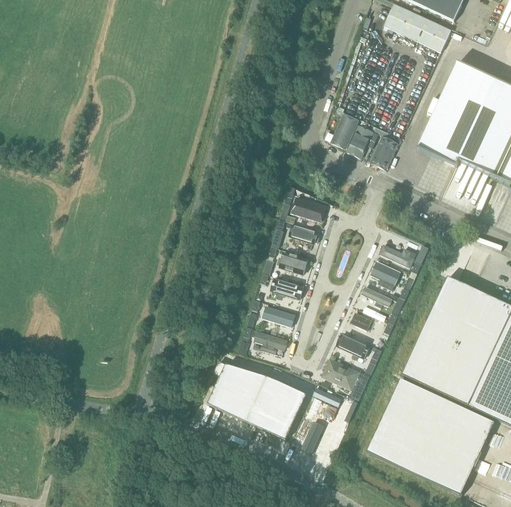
[(412,0),(453,19),(462,0),(412,0)]
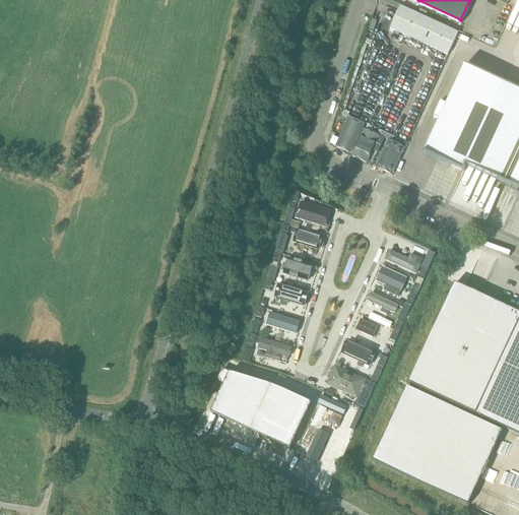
[(389,23),(447,51),(457,28),(399,1),(389,23)]
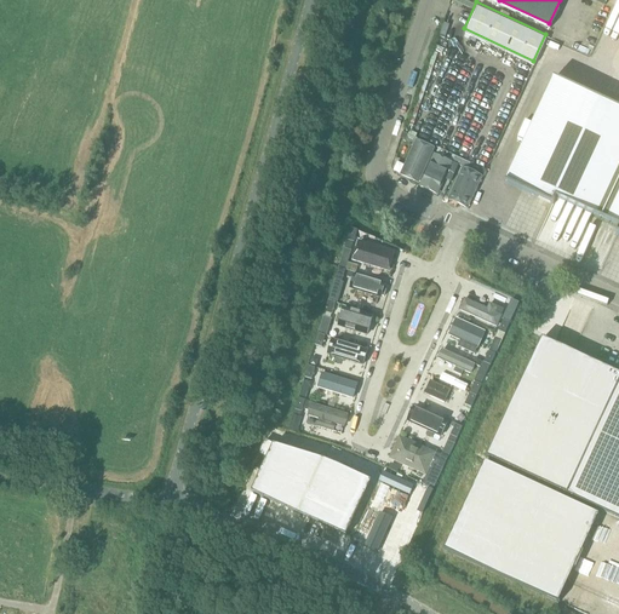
[(513,160),(505,177),(552,199),(556,191),(584,205),(618,222),(615,228),(618,229),(618,103),(554,73),(513,160)]
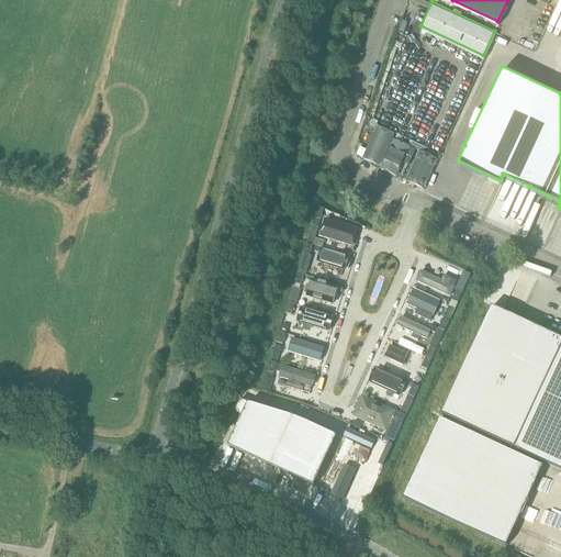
[(377,120),(363,115),(361,121),(376,125),(377,120)]
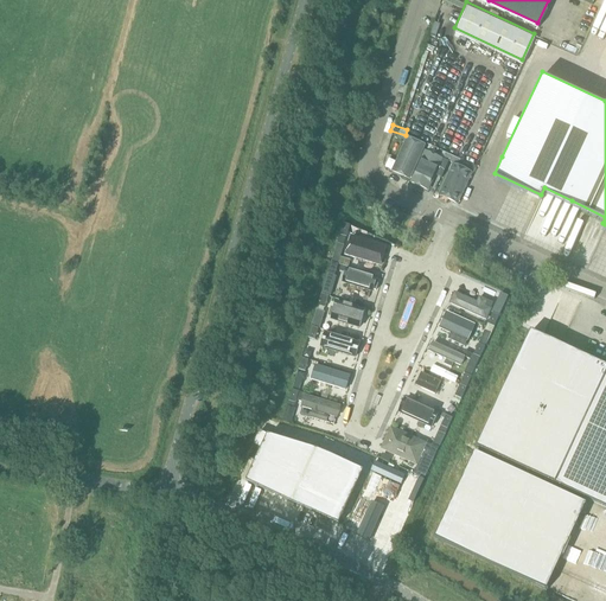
[(408,133),(391,171),(408,178),(425,140),(408,133)]
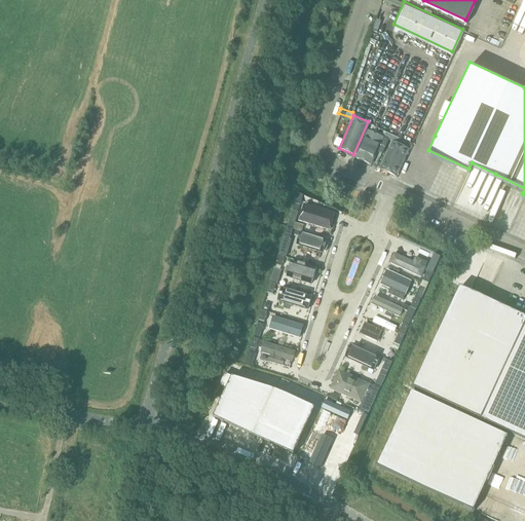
[(396,140),(409,146),(412,140),(389,129),(371,121),(369,126),(396,139),(396,140)]
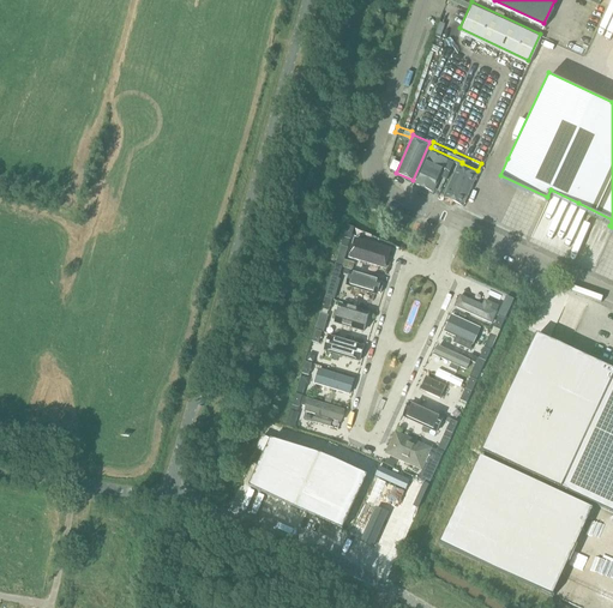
[(428,150),(415,182),(433,190),(449,160),(431,151),(428,150)]
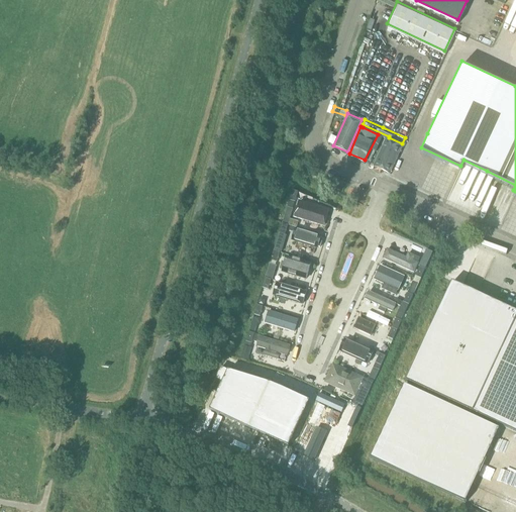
[(389,171),(401,145),(385,137),(374,165),(389,171)]
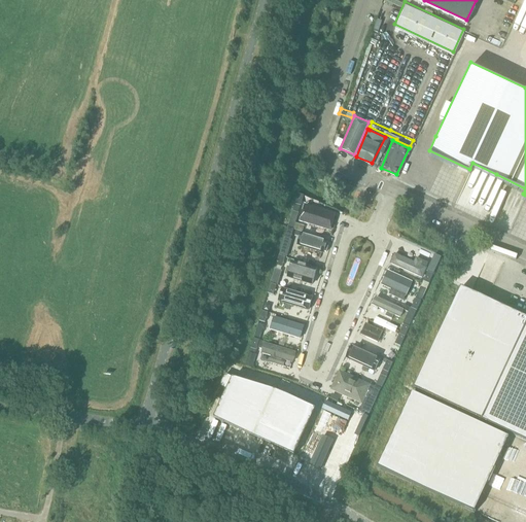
[(328,170),(321,167),(317,175),(324,178),(328,170)]
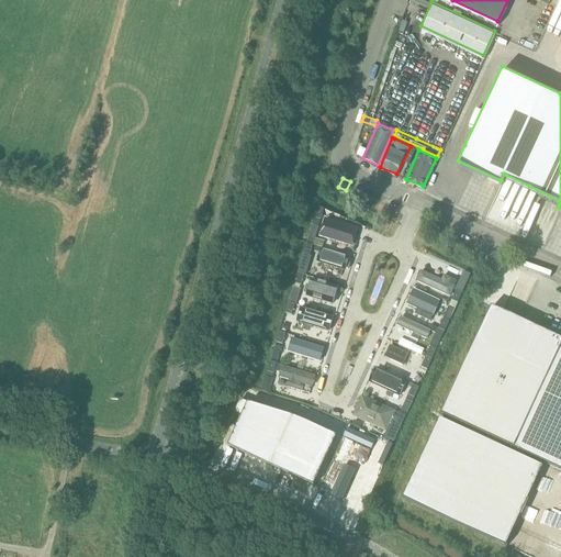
[(320,214),(323,204),(317,202),(315,209),(314,213),(320,214)]
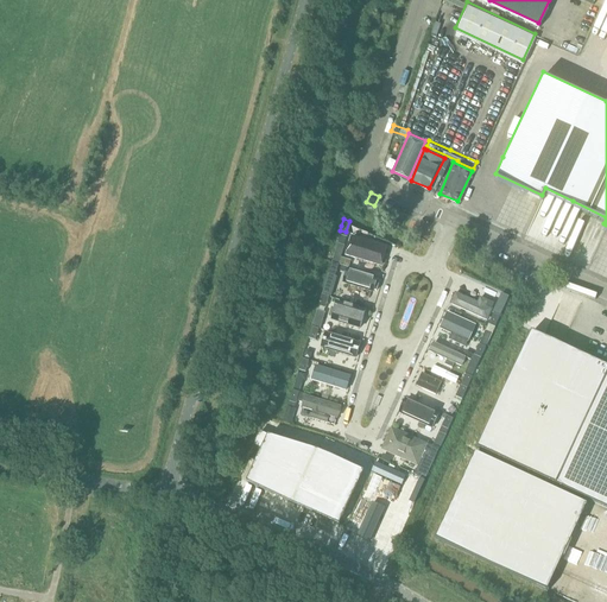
[(351,230),(345,252),(380,264),(386,241),(351,230)]
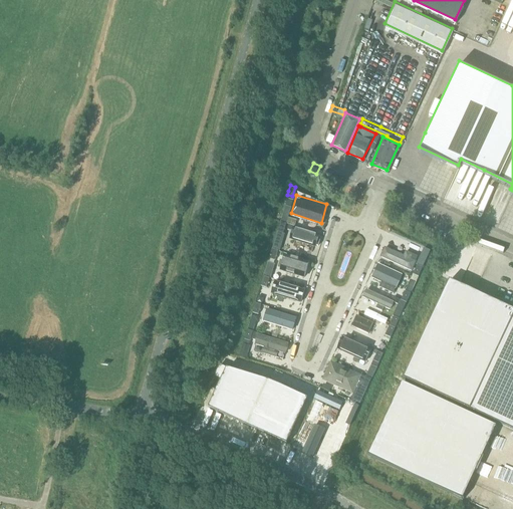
[(279,218),(276,228),(282,229),(285,220),(279,218)]
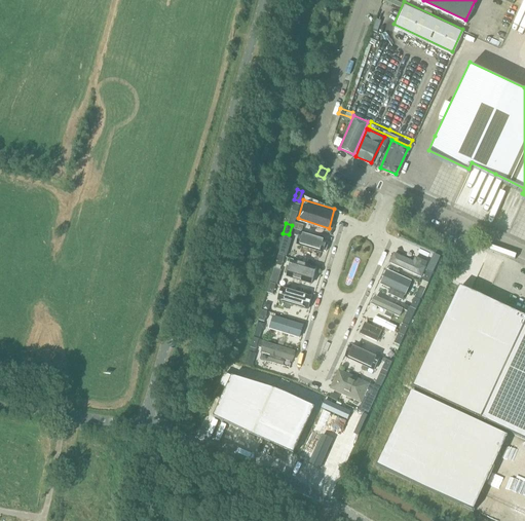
[(298,228),(294,240),(323,249),(327,237),(298,228)]
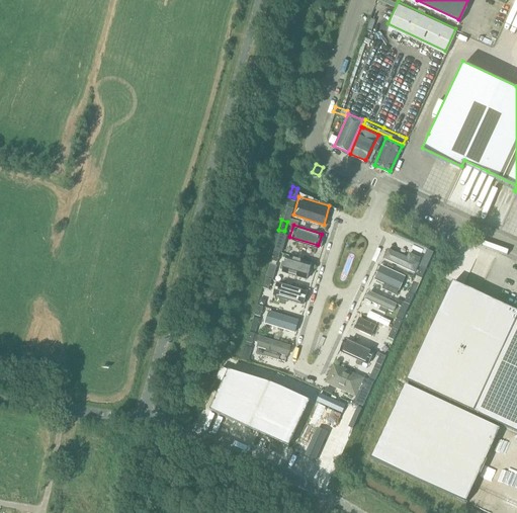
[(278,230),(276,238),(283,241),(286,232),(284,231),(278,230)]
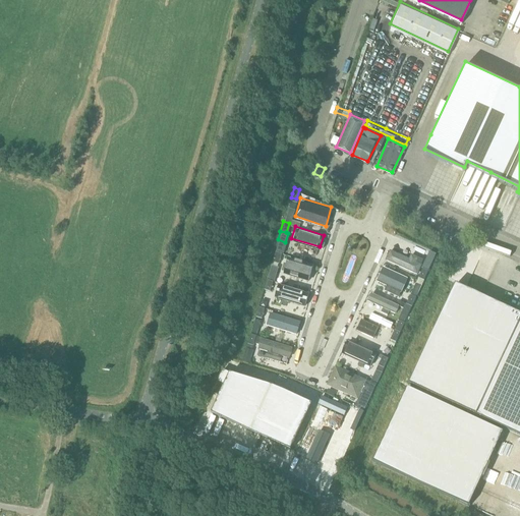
[(390,247),(386,256),(417,271),(421,262),(415,259),(418,253),(410,250),(408,255),(390,247)]
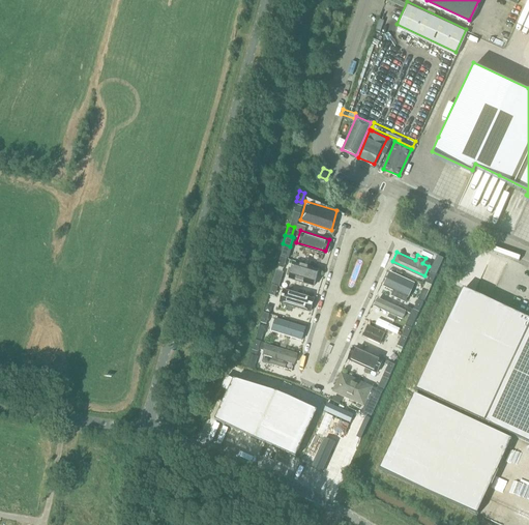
[(286,254),(280,253),(276,262),(283,264),(286,254)]
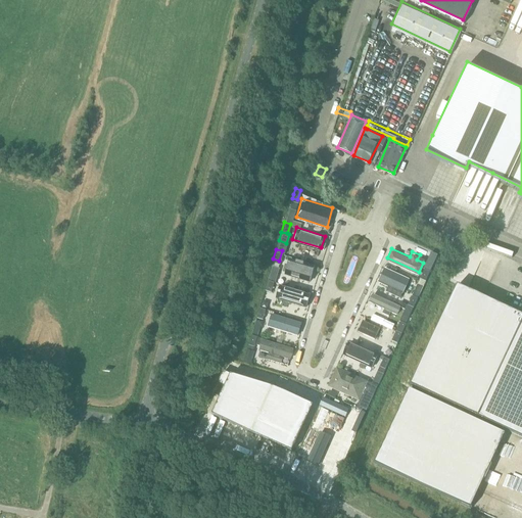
[(288,254),(283,272),(310,279),(314,263),(288,254)]
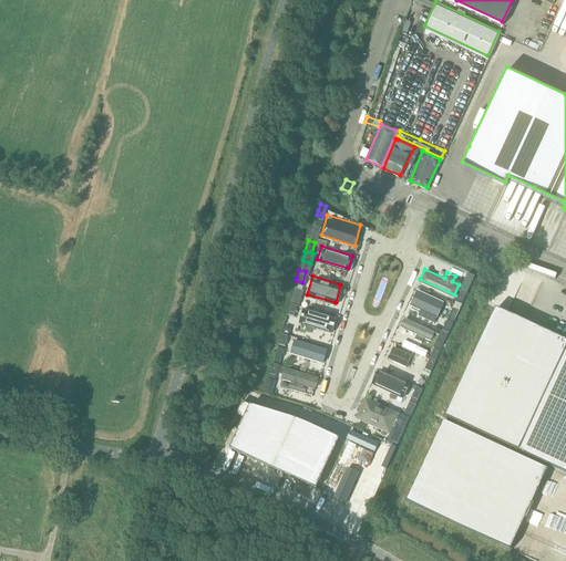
[(436,313),(443,299),(415,287),(409,301),(436,313)]
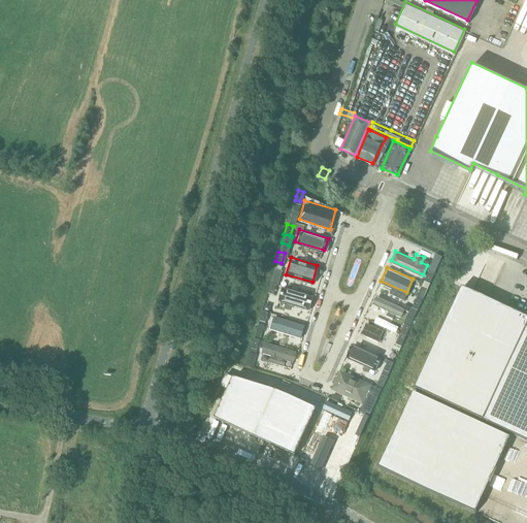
[(429,280),(433,270),(428,268),(423,278),(429,280)]
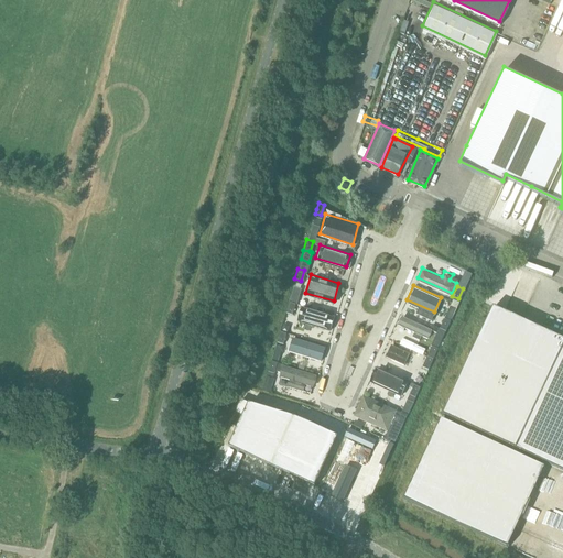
[(292,310),(295,299),(289,298),(285,308),(292,310)]
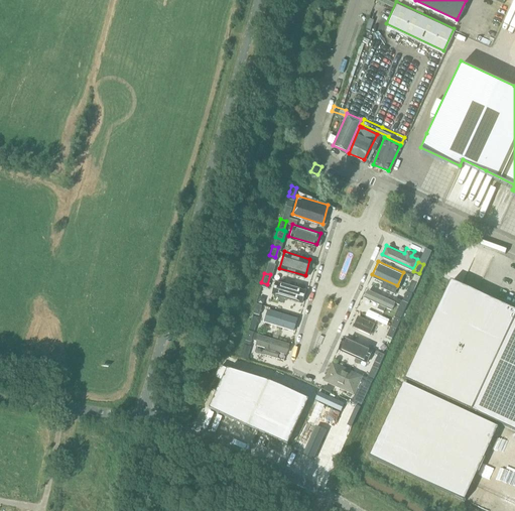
[(451,277),(404,376),(490,416),(514,427),(514,306),(508,303),(475,288),(461,281),(451,277)]
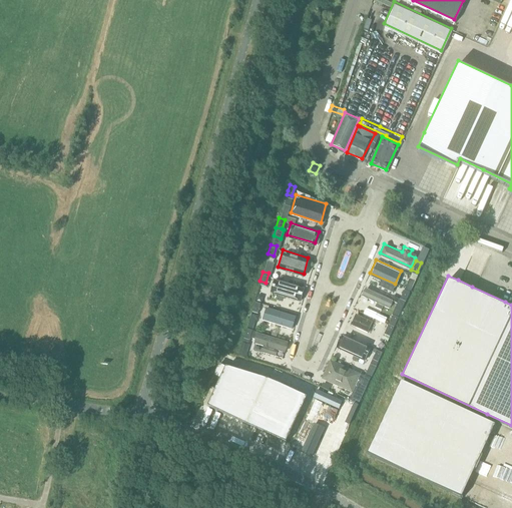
[(273,277),(270,290),(300,299),(304,286),(273,277)]
